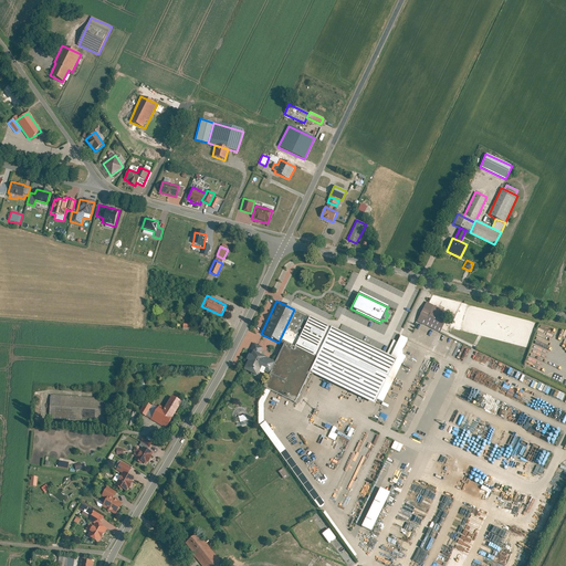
[(451,315),(427,302),(417,320),(441,333),(451,315)]
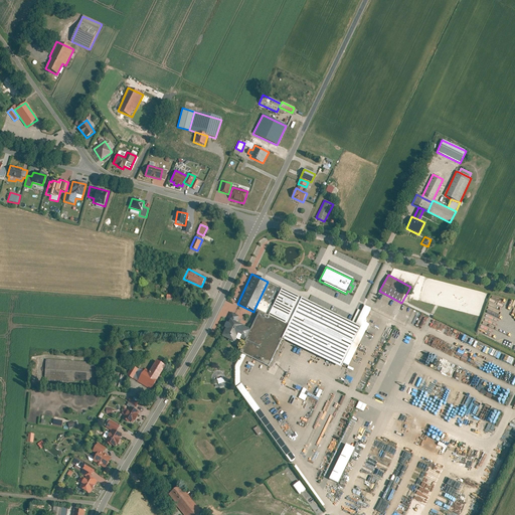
[(359,326),(268,282),(254,309),(258,311),(288,325),(281,339),(339,367),(359,326)]
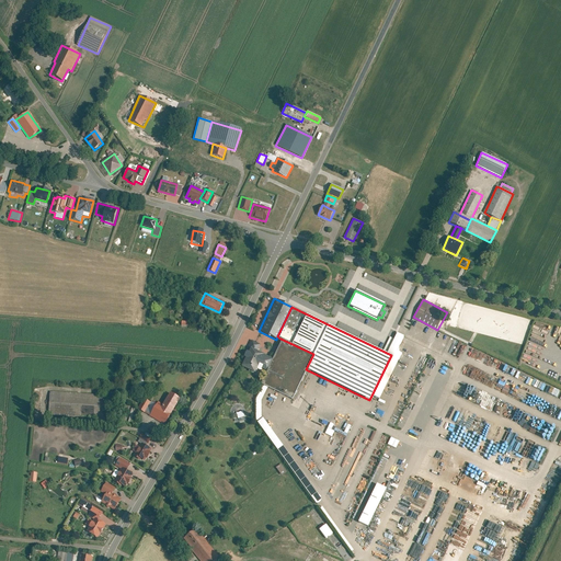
[(306,369),(313,354),(281,339),(272,358),(265,370),(259,382),(292,399),(306,369)]
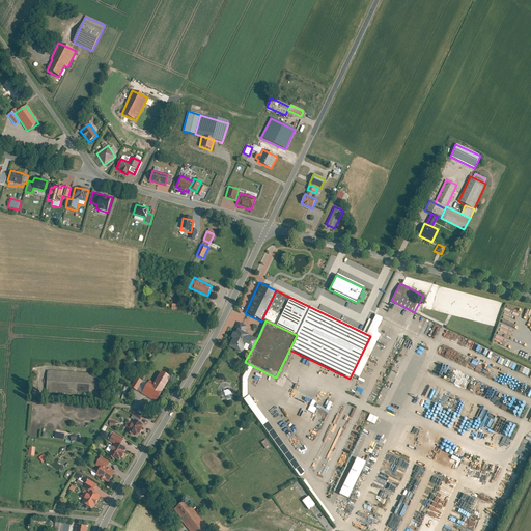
[(235,329),(242,332),(245,326),(236,322),(233,328),(235,329)]
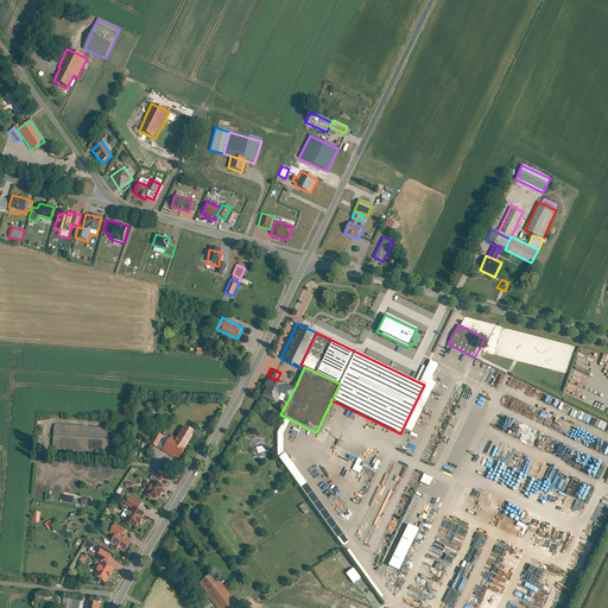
[(277,380),(270,377),(260,396),(274,403),(278,397),(287,401),(295,388),(277,380)]
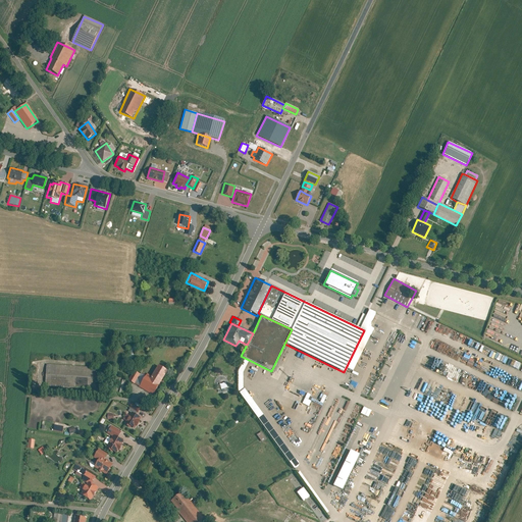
[(410,340),(407,348),(416,352),(419,344),(410,340)]
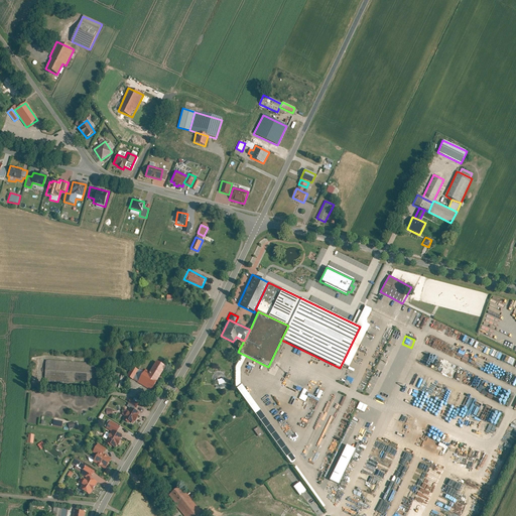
[(491,358),(504,364),(507,359),(494,353),(491,358)]
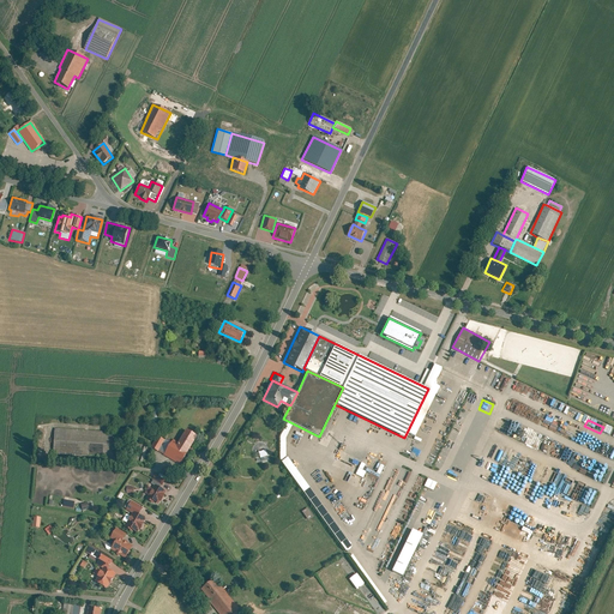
[(286,422),(278,439),(278,461),(299,491),(301,492),(306,489),(289,464),(289,465),(284,457),(284,439),(290,425),(286,422)]
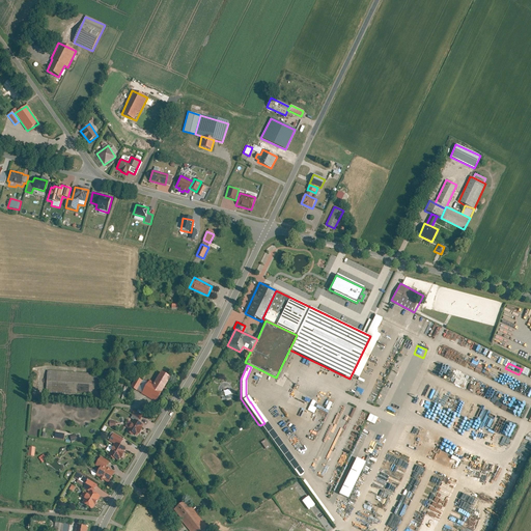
[(99,373),(51,370),(49,392),(96,395),(99,373)]
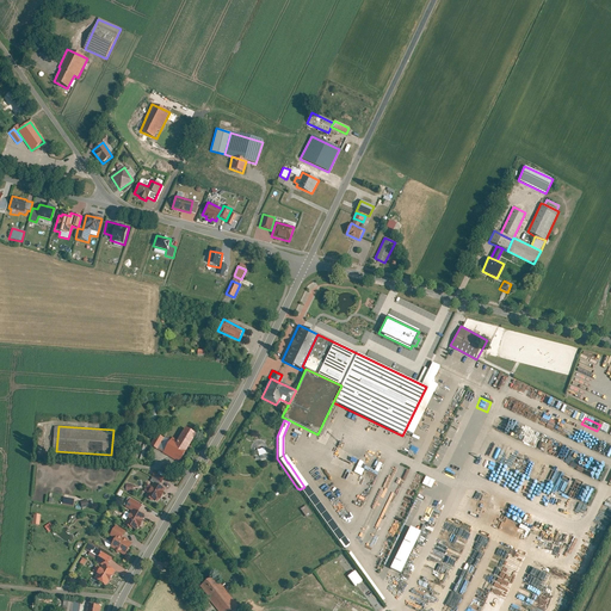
[(181,463),(198,436),(187,429),(180,442),(173,437),(164,452),(181,463)]
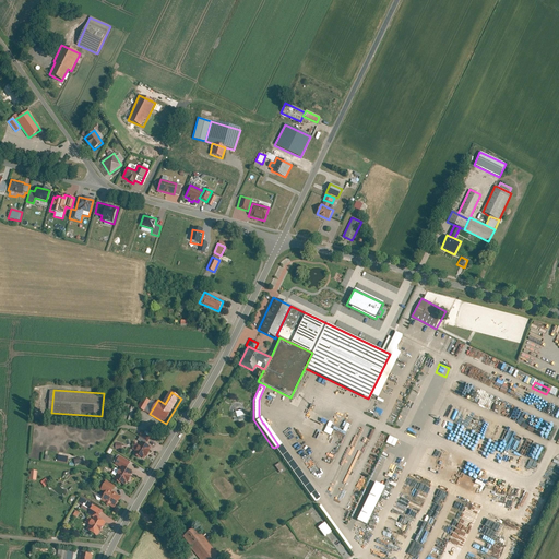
[(245,419),(242,409),(235,412),(237,420),(245,419)]
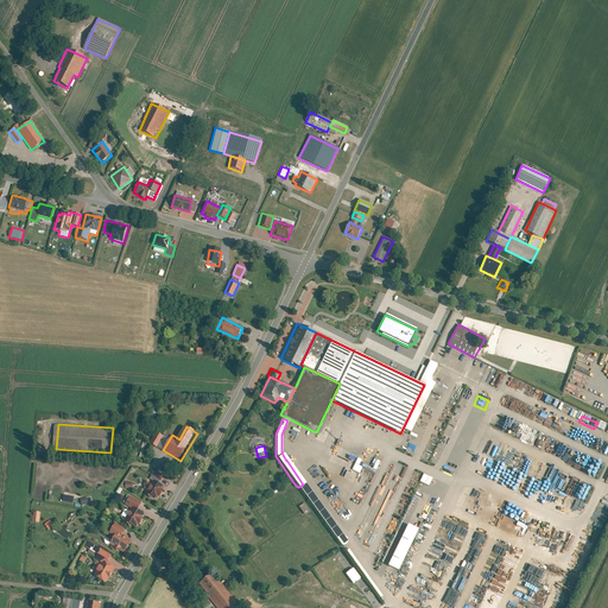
[(359,466),(361,460),(355,458),(350,470),(359,474),(361,467),(359,466)]
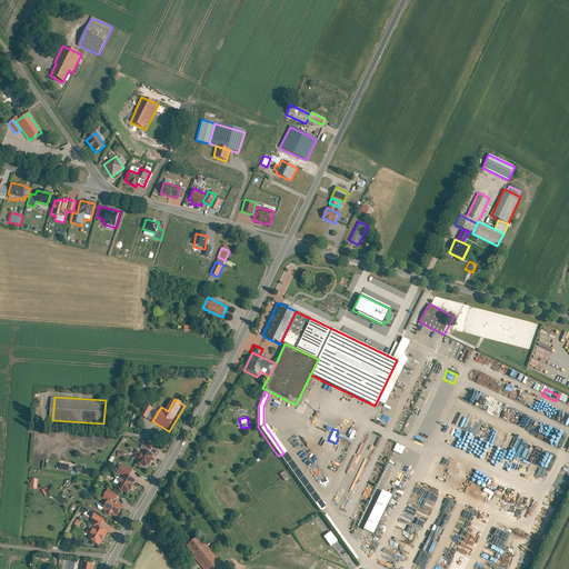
[(350,442),(353,431),(351,431),(348,439),(341,437),(340,439),(350,442)]
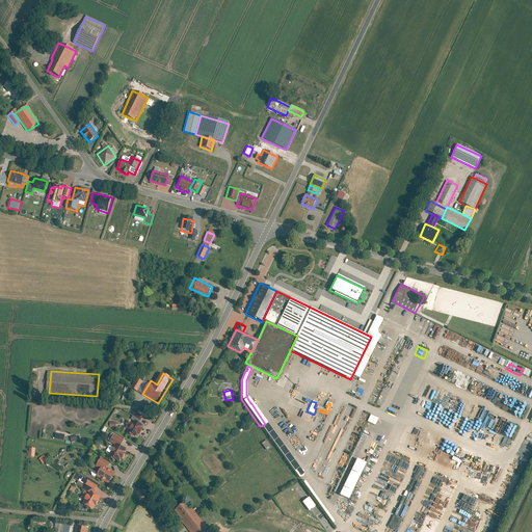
[(366,422),(374,425),(377,419),(369,415),(366,422)]
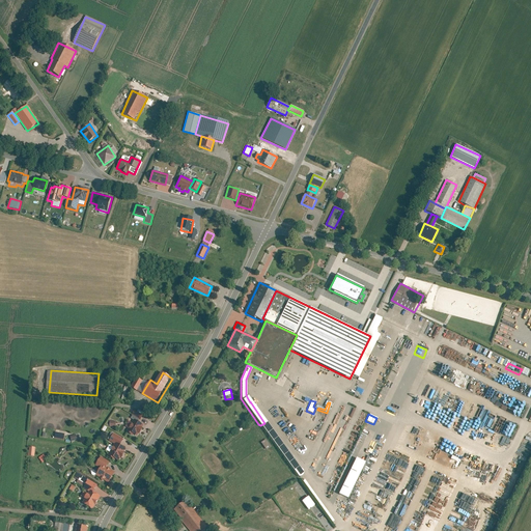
[(142,430),(139,428),(141,425),(134,421),(129,432),(135,437),(137,434),(140,435),(142,430)]
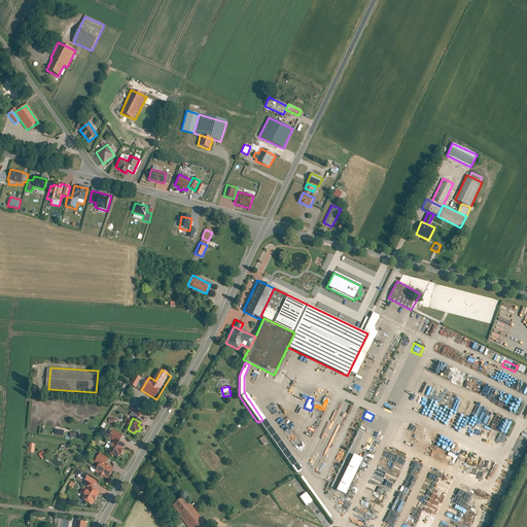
[(111,431),(108,437),(117,444),(121,437),(111,431)]
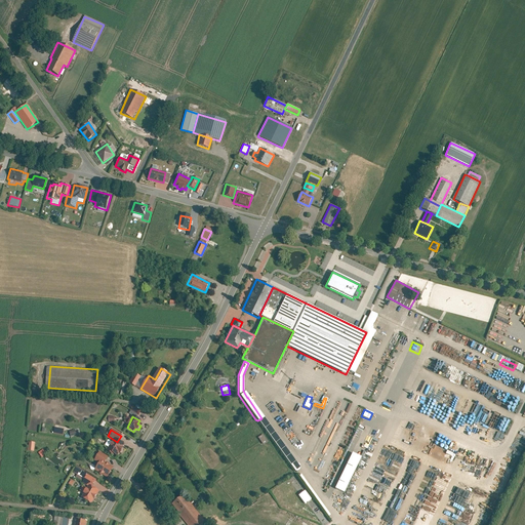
[(256,438),(261,445),(267,442),(261,434),(256,438)]
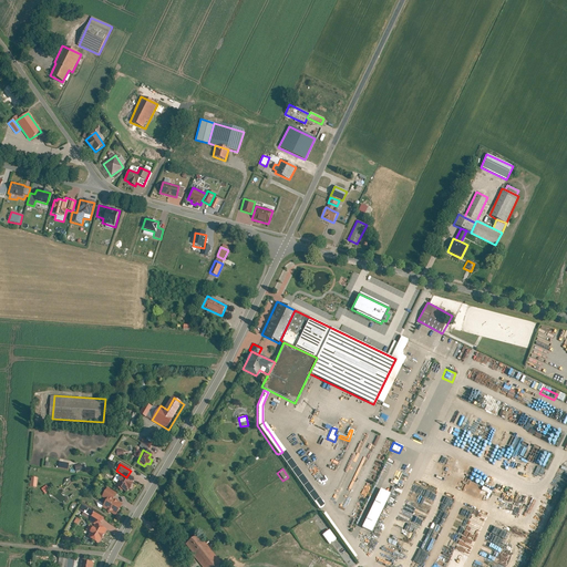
[(126,477),(119,487),(126,492),(135,480),(129,474),(126,477)]
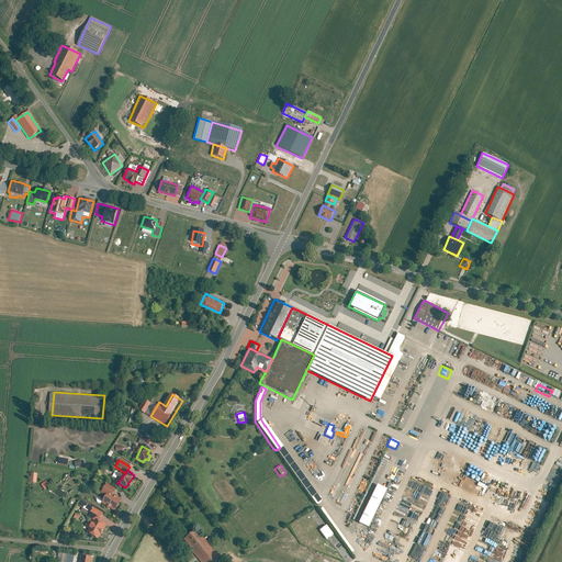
[(116,510),(122,501),(114,496),(117,490),(108,484),(102,494),(107,496),(103,504),(116,510)]
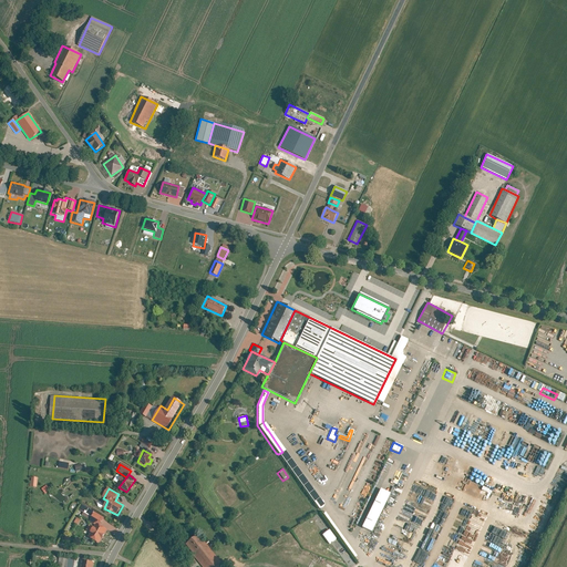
[(375,488),(359,529),(372,535),(390,495),(375,488)]
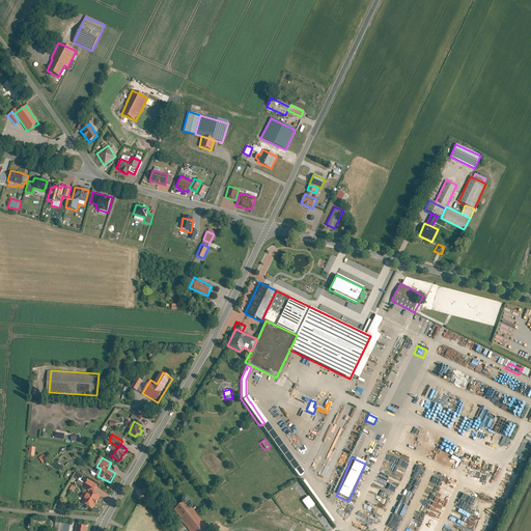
[(99,484),(90,480),(86,488),(94,493),(99,484)]
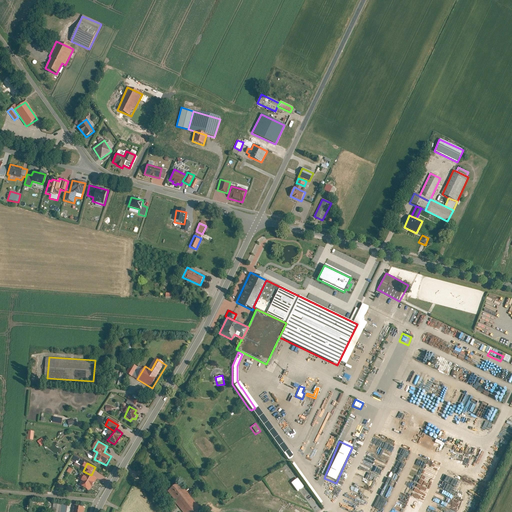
[(86,486),(92,489),(98,477),(92,474),(90,477),(88,482),(86,486)]
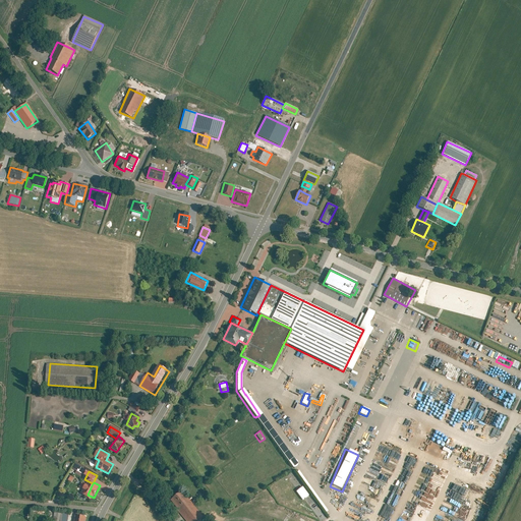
[(294,491),(300,501),(306,496),(300,487),(294,491)]
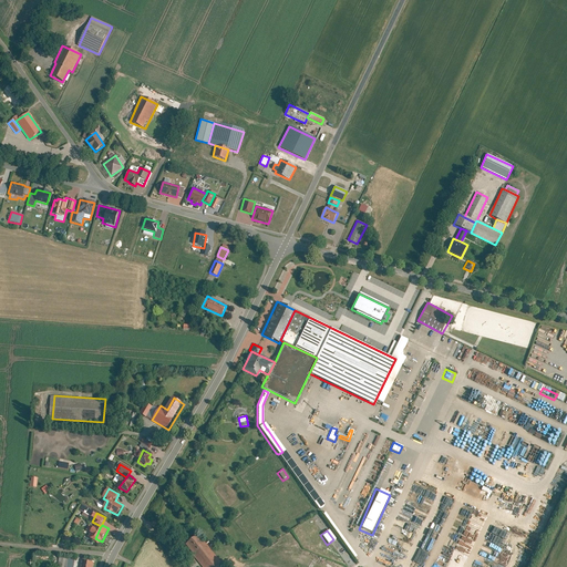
[(202,566),(218,566),(222,565),(199,536),(186,546),(202,566)]
